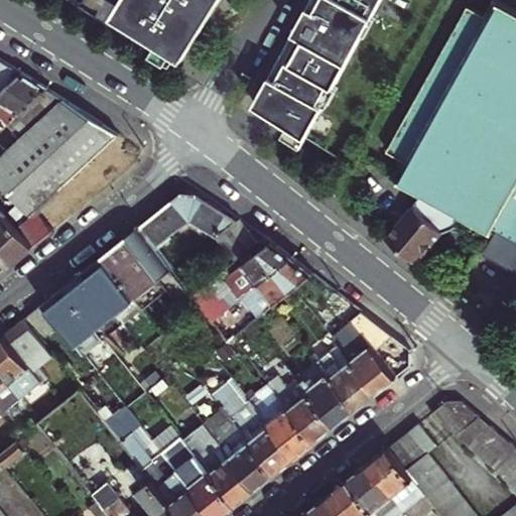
[(185,62),(224,0),(125,0),(114,18),(159,46),(155,53),(163,57),(171,62),(175,56),(185,62)]
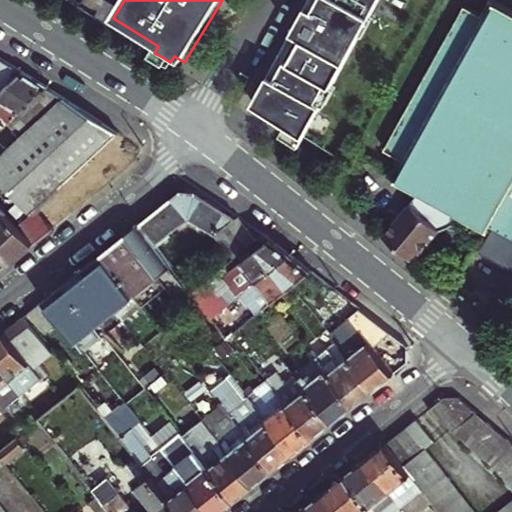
[(311,0),(291,36),(256,102),(291,121),(286,131),(304,140),(380,0),(311,0)]
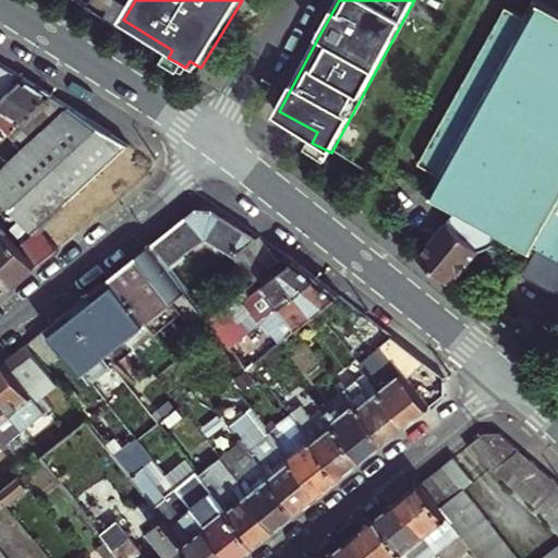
[(557,7),(545,0),(536,0),(530,15),(511,5),(424,166),(443,176),(433,194),(463,210),(447,231),(447,234),(448,239),(443,245),(438,241),(423,261),(456,288),(484,255),(492,253),(498,251),(506,244),(510,237),(533,249),(538,252),(541,247),(557,256),(557,7)]
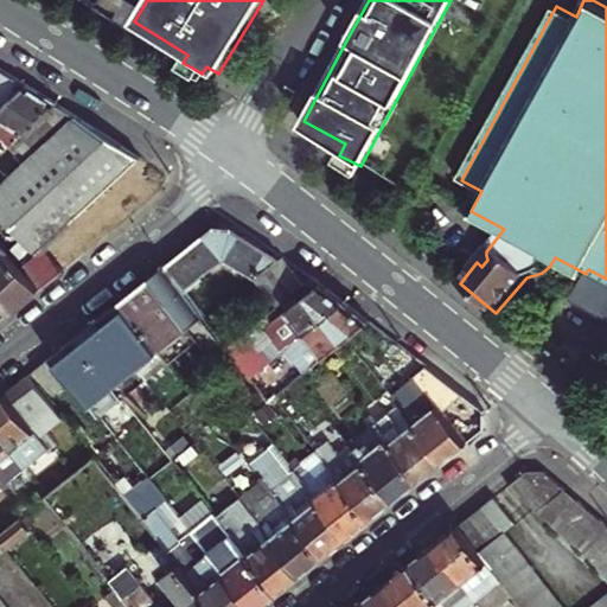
[(0,157),(5,153),(0,147),(0,132),(0,133),(12,146),(18,140),(56,104),(23,85),(0,70),(0,157)]
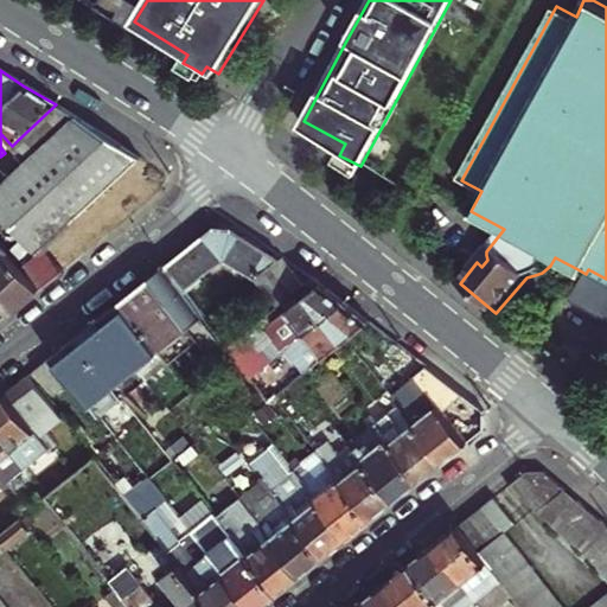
[(0,208),(39,253),(141,158),(98,132),(56,104),(18,140),(21,144),(18,147),(30,160),(0,187),(0,208)]
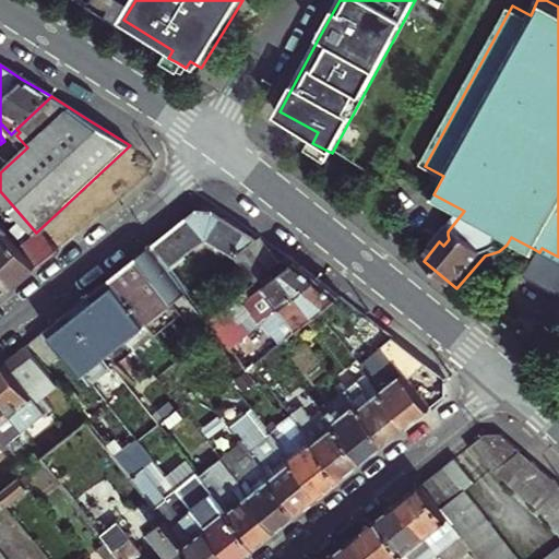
[(44,226),(60,247),(97,218),(137,188),(116,163),(92,183),(93,186),(44,226)]
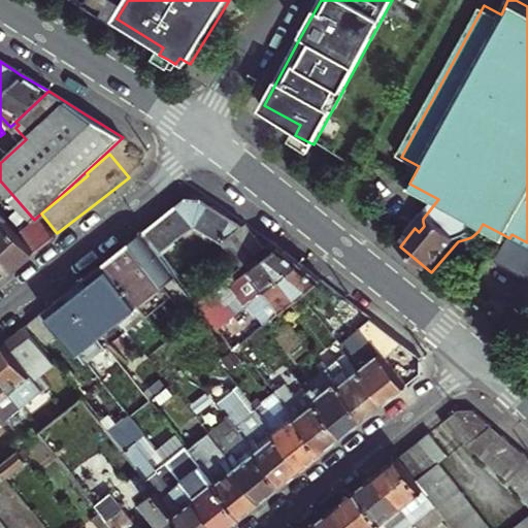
[(186,196),(143,230),(165,259),(178,248),(174,243),(199,223),(226,241),(244,227),(202,197),(196,197),(186,196)]
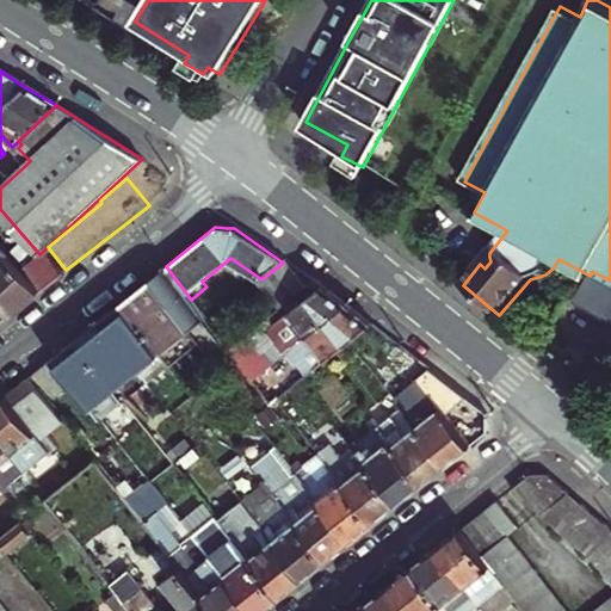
[(63,271),(45,250),(39,255),(23,271),(41,290),(51,282),(63,271)]
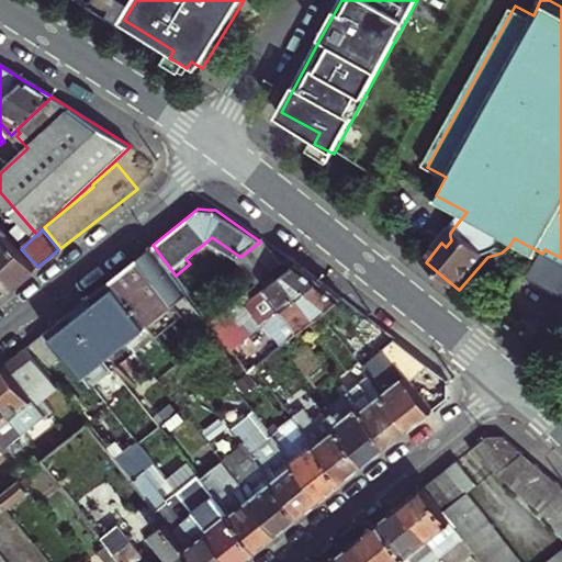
[(21,249),(7,234),(0,240),(0,277),(11,289),(22,279),(37,267),(21,249)]
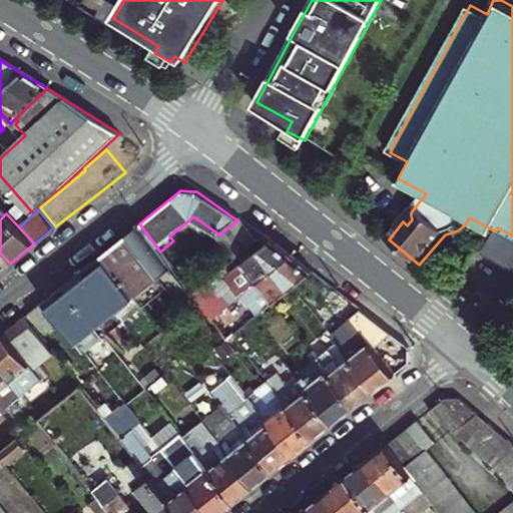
[(238,218),(237,220),(219,234),(237,257),(258,239),(248,229),(238,218)]
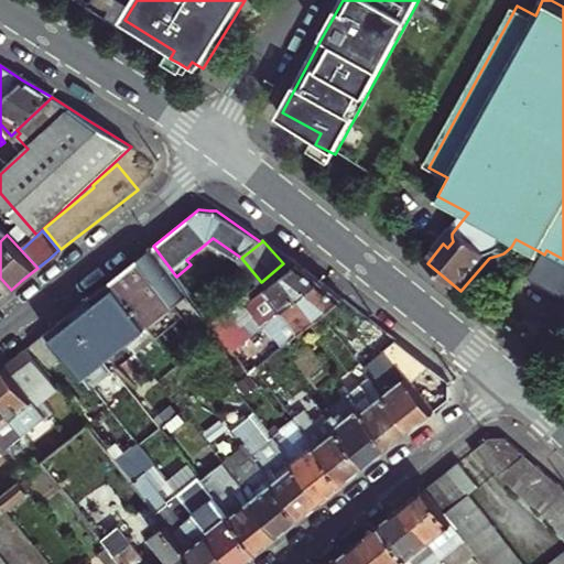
[(176,277),(153,246),(148,250),(139,258),(174,302),(199,333),(212,323),(176,277)]
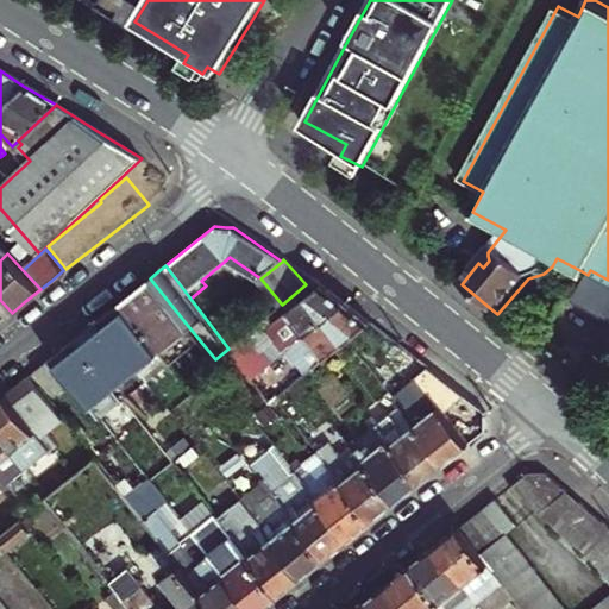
[(158,350),(188,326),(150,278),(137,288),(120,302),(158,350)]
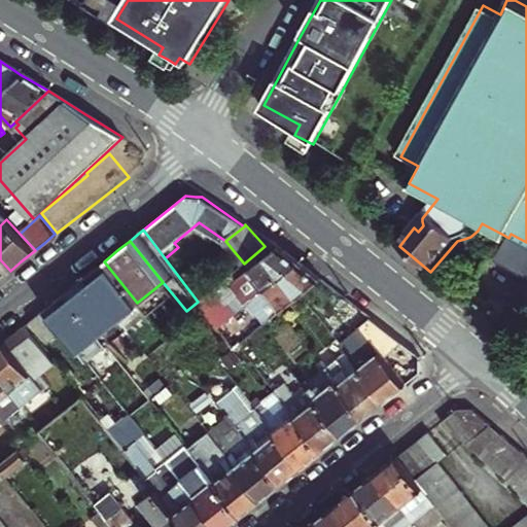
[(234,272),(243,283),(284,249),(272,241),(265,246),(244,264),(234,272)]
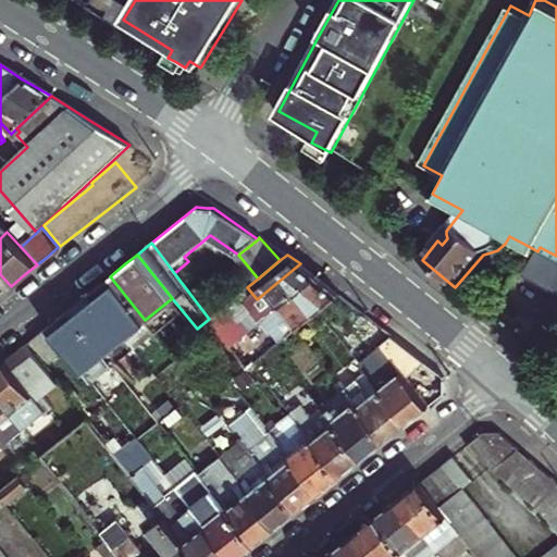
[(209,319),(232,345),(261,321),(268,314),(317,274),(305,267),(300,263),(257,299),(249,305),(255,311),(242,322),(226,305),(209,319)]
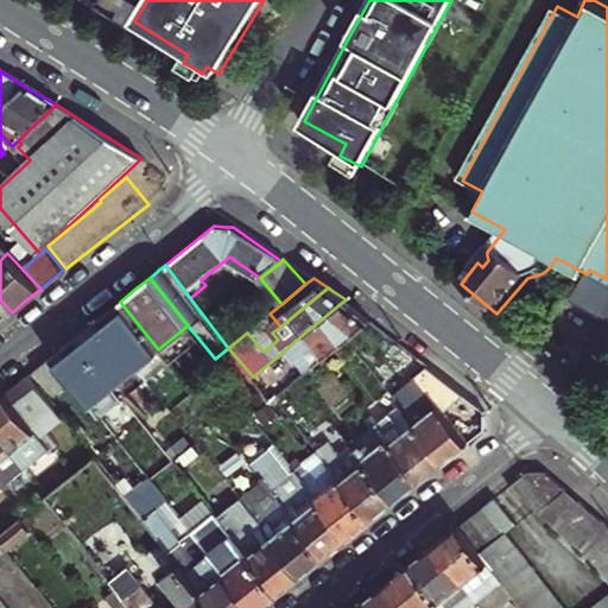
[(0,299),(0,321),(12,312),(0,299)]
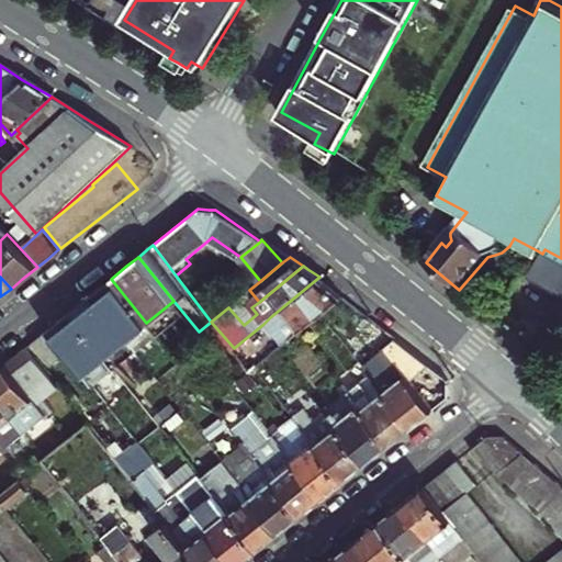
[(263,324),(282,347),(343,299),(330,287),(319,277),(270,317),(263,324)]
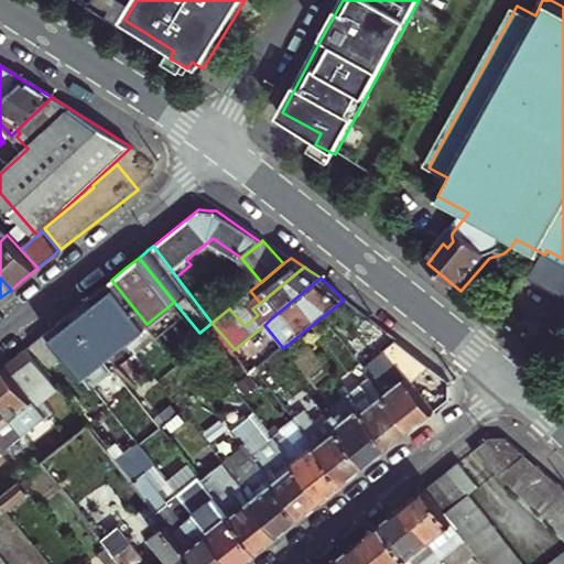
[(106,314),(136,353),(156,336),(147,324),(111,280),(108,282),(102,286),(91,295),(106,314)]
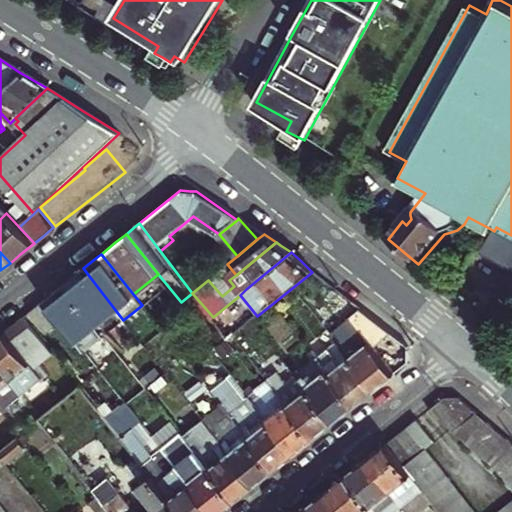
[(80,307),(103,336),(123,320),(96,285),(83,268),(79,272),(73,276),(63,284),(80,307)]
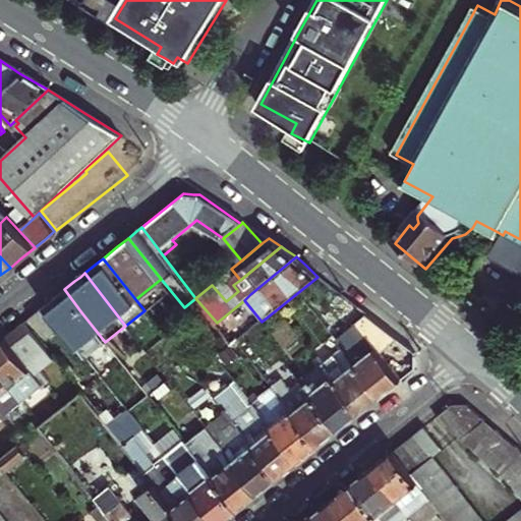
[(42,306),(83,358),(105,342),(81,312),(64,289),(53,298),(42,306)]
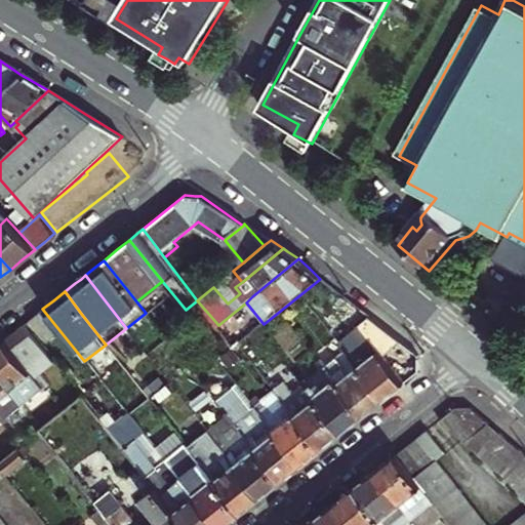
[(56,329),(41,310),(36,315),(30,319),(46,338),(56,329)]
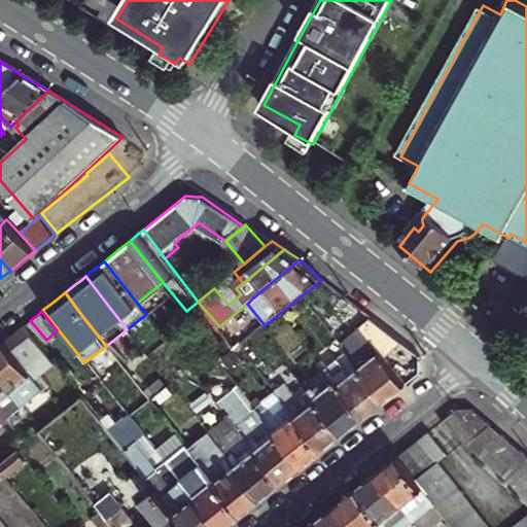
[(345,342),(340,346),(345,352),(383,402),(397,391),(419,374),(401,351),(398,354),(386,338),(374,347),(361,331),(375,322),(363,313),(350,323),(358,334),(346,343),(345,342)]
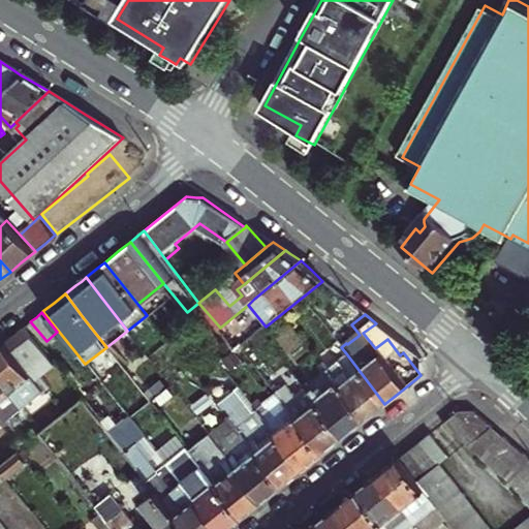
[(42,391),(47,386),(41,379),(56,367),(25,327),(17,333),(4,343),(42,391)]
